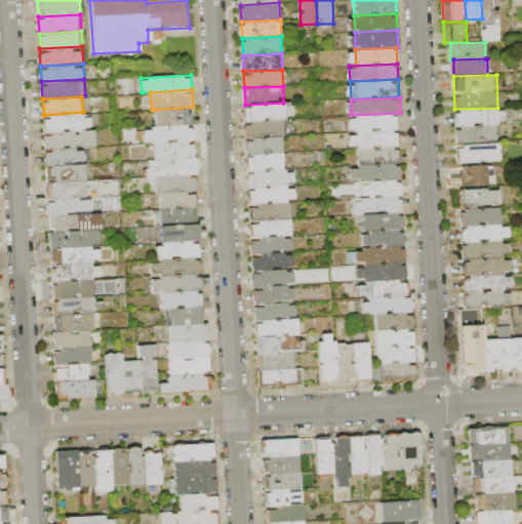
[(289,114),(293,115),(293,103),(284,102),(283,133),(288,133),(289,114)]
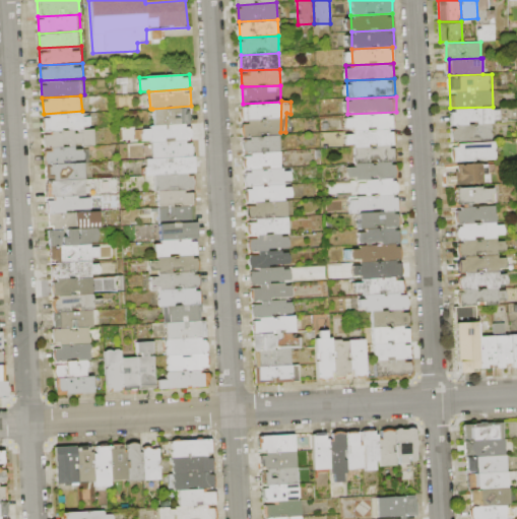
[(243,104),(280,102),(281,118),(243,120),(243,104)]
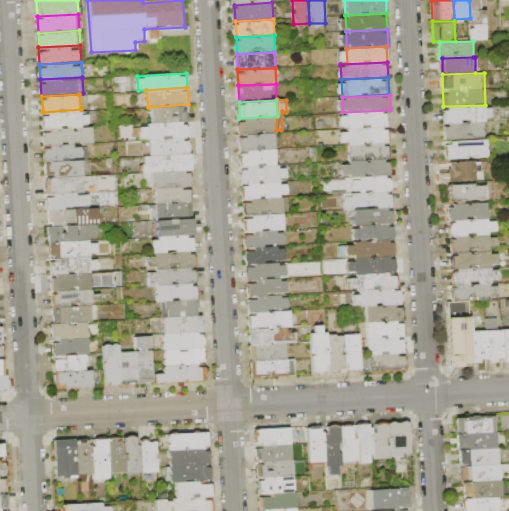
[(150,107),(188,104),(189,120),(151,123),(150,107)]
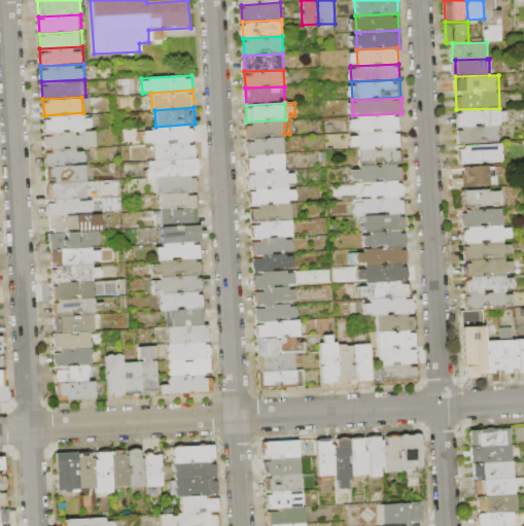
[(457,127),(456,109),(499,108),(500,111),(509,110),(509,123),(500,123),(501,126),(499,126),(457,127)]
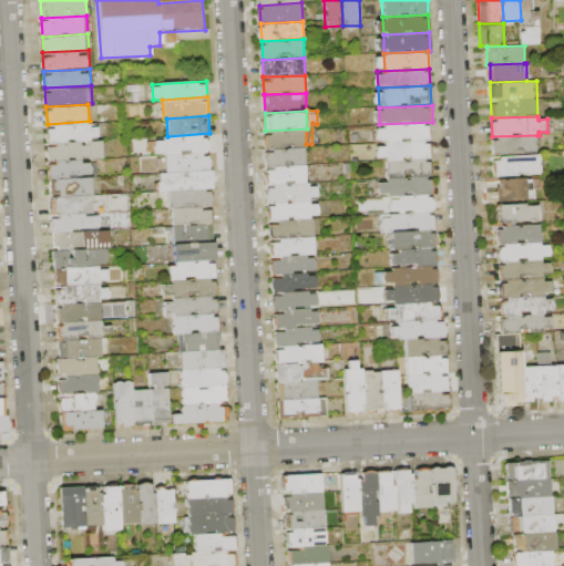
[(90,121),(91,139),(49,142),(48,124),(90,121)]
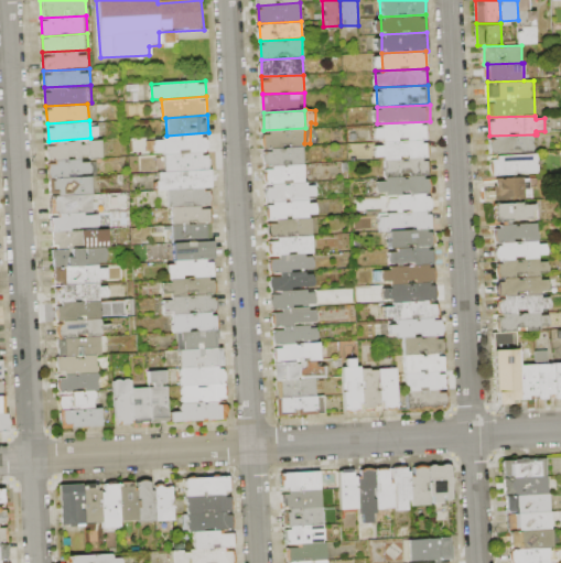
[(425,121),(427,140),(378,141),(377,123),(425,121)]
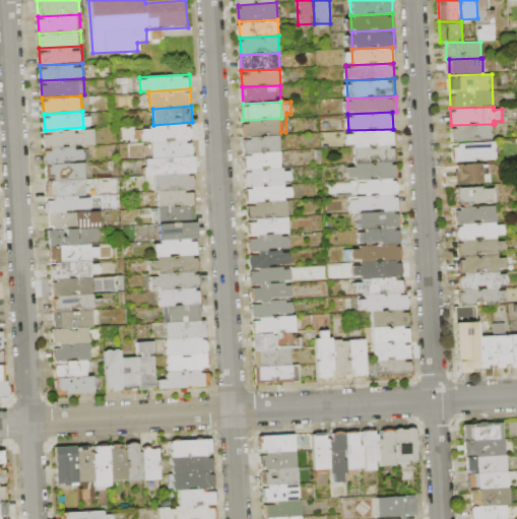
[(281,118),(282,136),(244,137),(243,120),(281,118)]
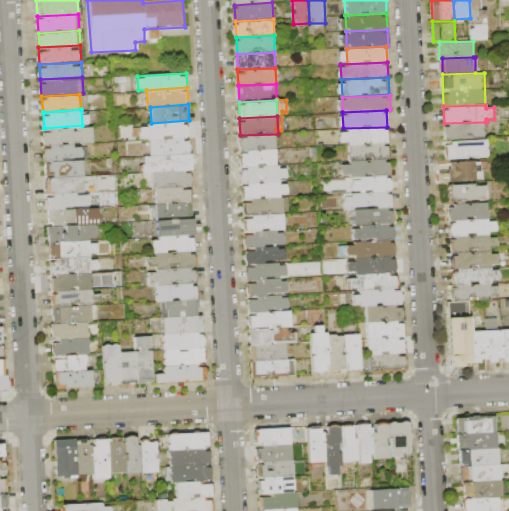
[(147,123),(151,123),(189,120),(190,135),(148,138),(147,123)]
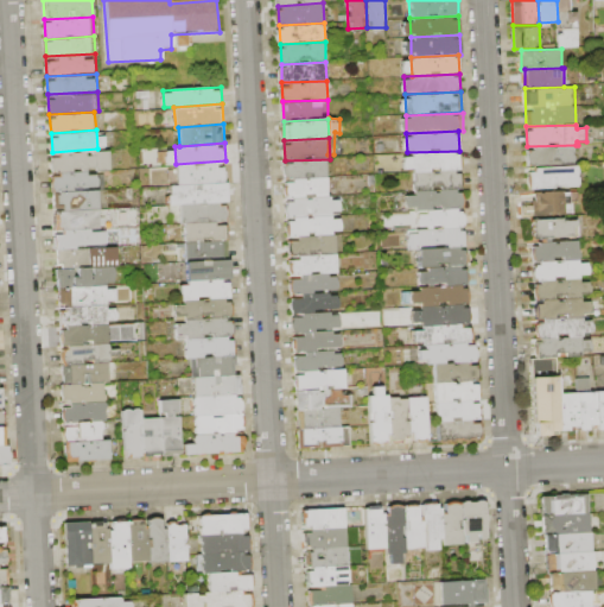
[(527,165),(577,164),(576,145),(527,146),(527,165)]
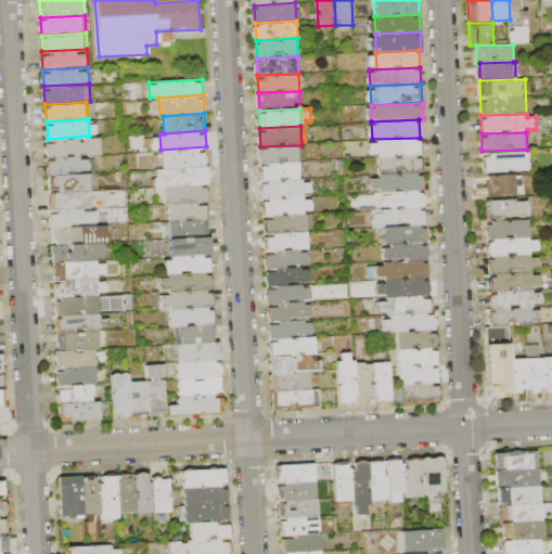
[(48,139),(99,137),(100,152),(49,155),(48,139)]
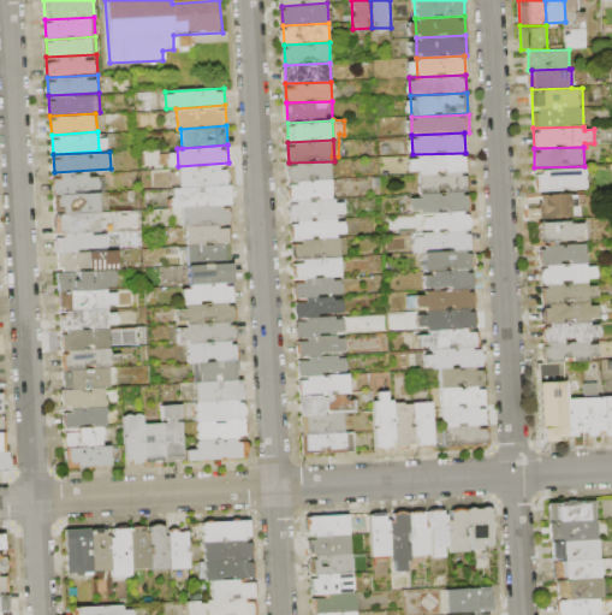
[(413,154),(465,153),(467,172),(414,175),(413,154)]
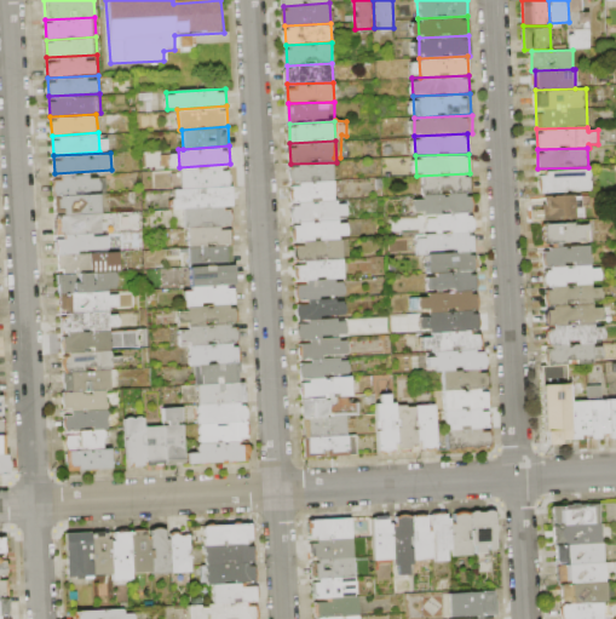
[(291,164),(337,162),(337,181),(334,181),(292,183),(291,164)]
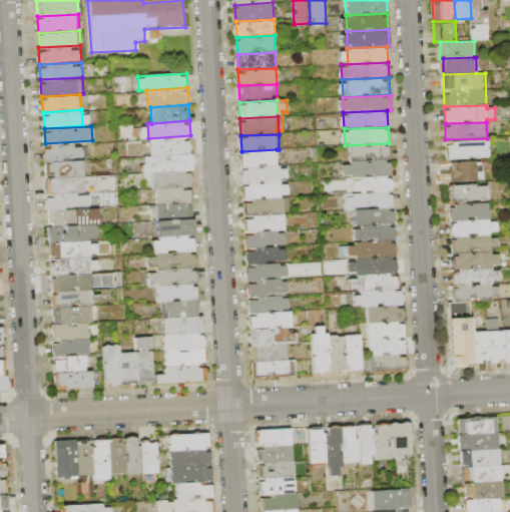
[(148,138),(190,135),(191,152),(149,155),(148,138)]
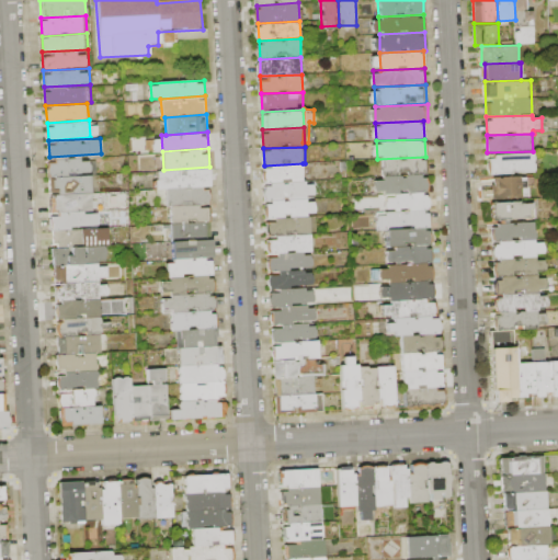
[(490,175),(489,158),(497,158),(497,153),(536,152),(537,173),(490,175)]
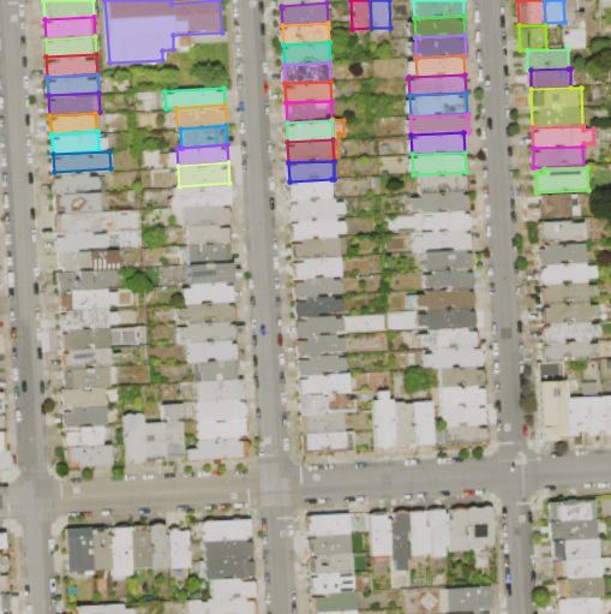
[(100,170),(101,191),(55,194),(54,172),(100,170)]
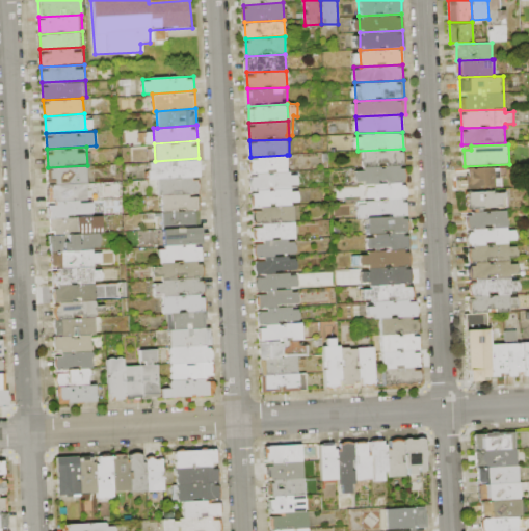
[(362,151),(403,149),(403,165),(363,167),(362,151)]
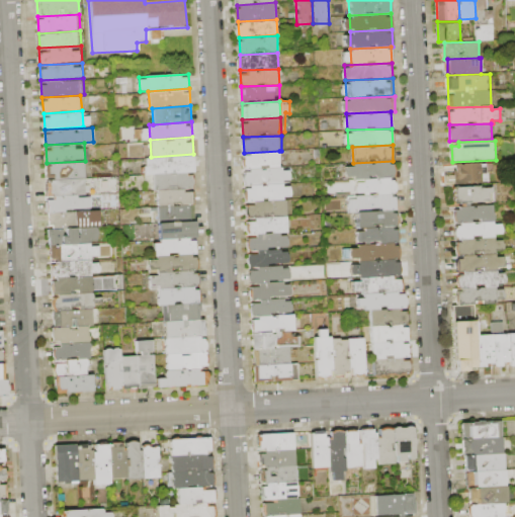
[(279,151),(280,167),(244,169),(244,153),(279,151)]
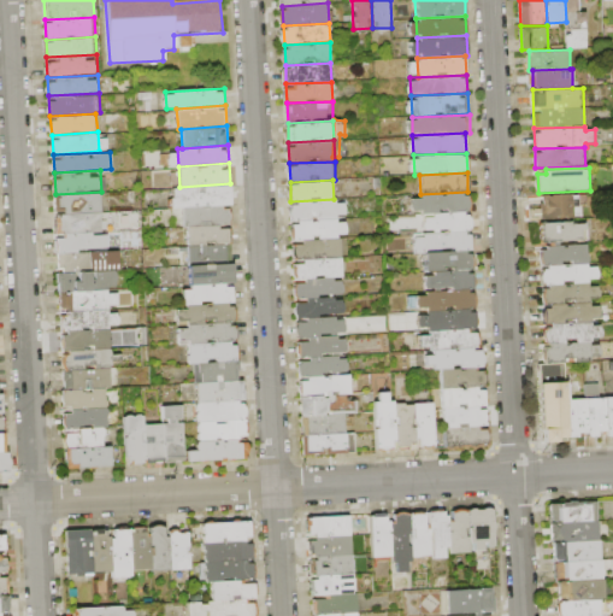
[(171,187),(180,187),(230,183),(233,205),(183,207),(172,209),(171,187)]
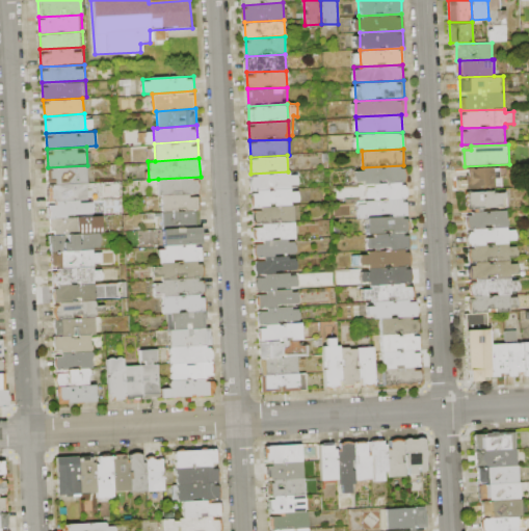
[(87,165),(88,182),(49,184),(48,167),(87,165)]
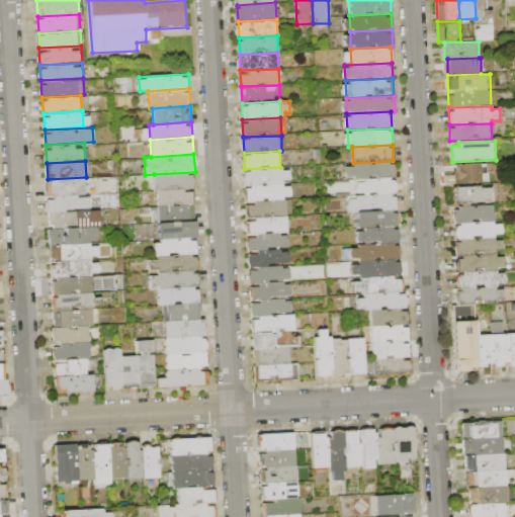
[(393,161),(394,177),(353,179),(353,163),(393,161)]
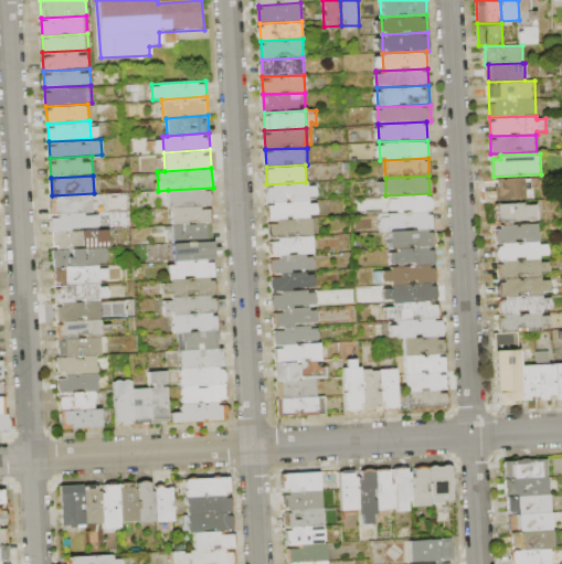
[(498,202),(497,178),(526,178),(527,202),(526,202),(498,202)]
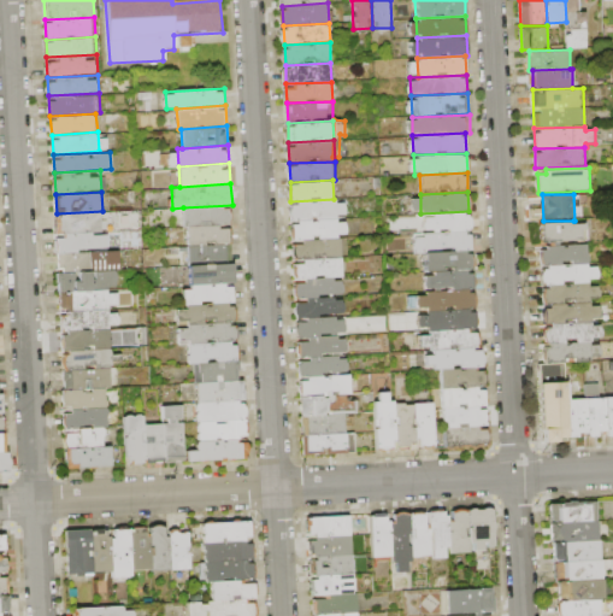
[(290,201),(336,199),(337,218),(292,220),(290,201)]
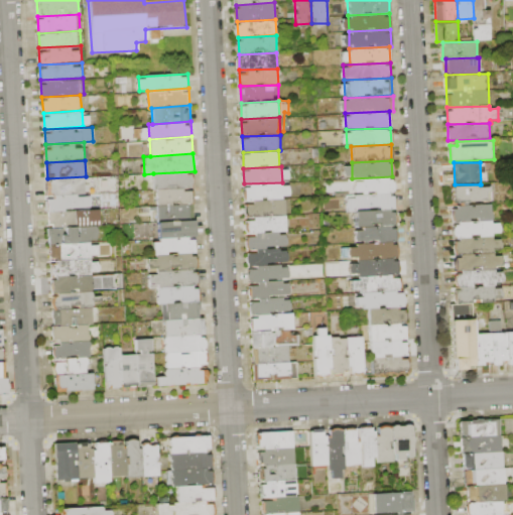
[(153,173),(195,171),(196,187),(154,190),(153,173)]
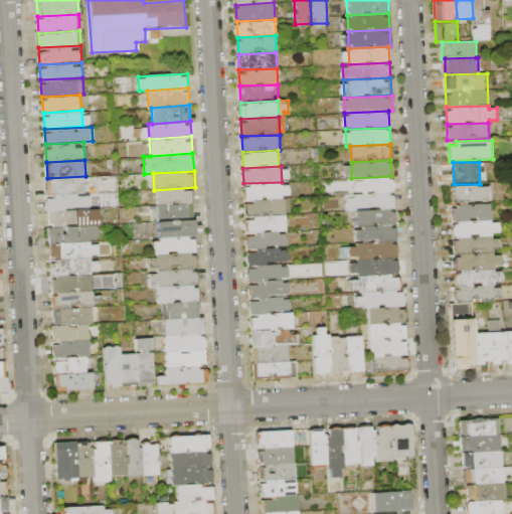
[(47,178),(86,176),(87,192),(48,194),(47,178)]
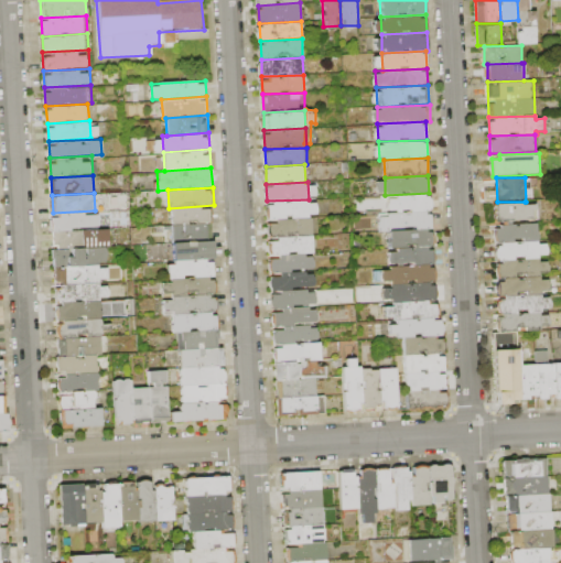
[(385,195),(429,193),(430,212),(386,213),(385,195)]
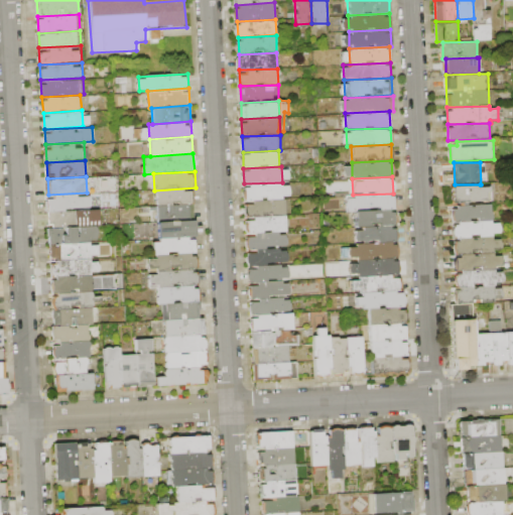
[(282,182),(283,201),(244,202),(244,183),(282,182)]
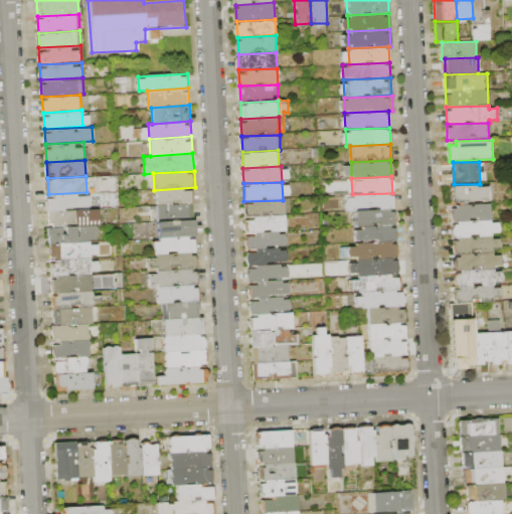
[(453,202),(453,184),(454,184),(479,184),(479,187),(491,186),(491,201),(453,202)]
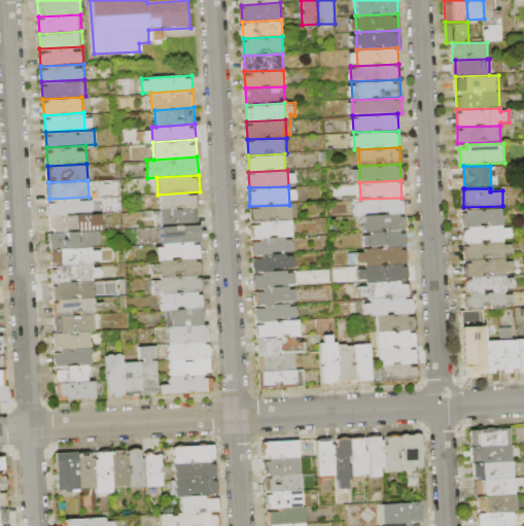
[(158,195),(200,191),(200,207),(158,210),(158,195)]
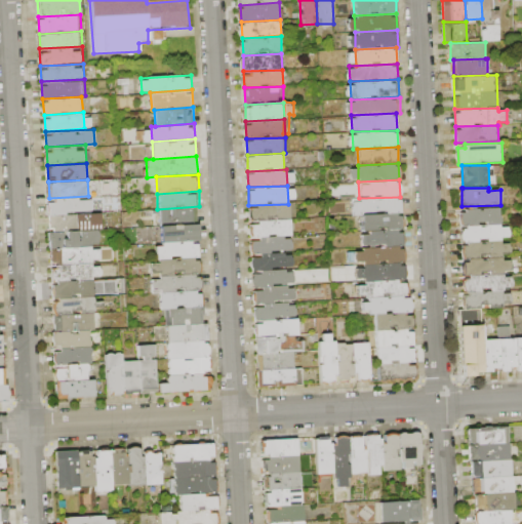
[(88,196),(89,211),(50,214),(49,198),(88,196)]
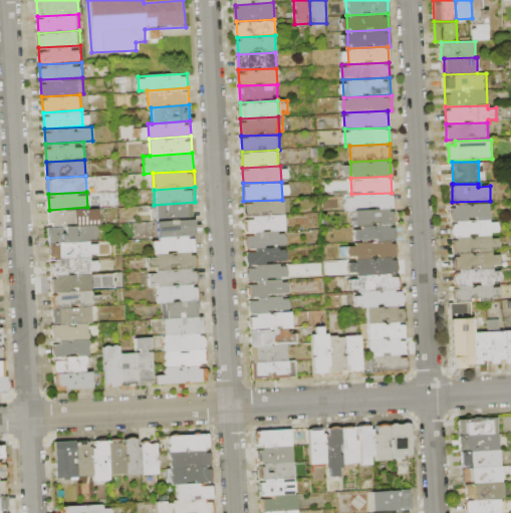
[(392,193),(393,209),(352,211),(351,194),(392,193)]
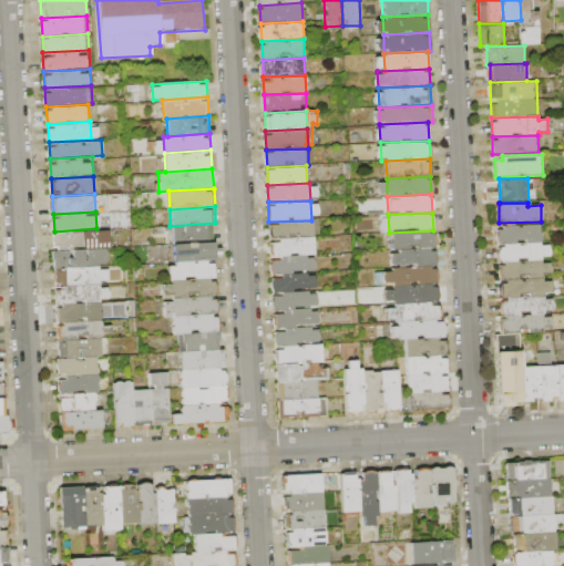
[(268,222),(311,220),(311,238),(269,239),(268,222)]
